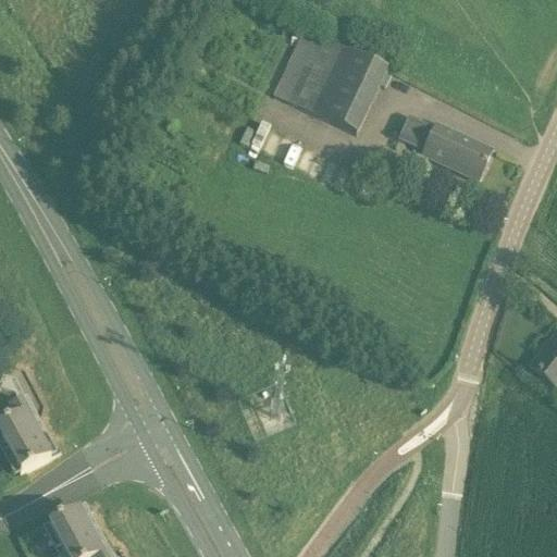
[(386,74),(319,41),(302,34),(273,99),(355,139),(386,74)]
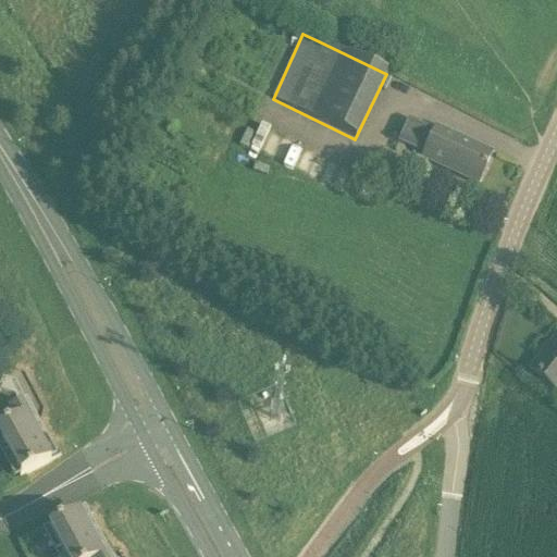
[(435,130),(434,133),(408,121),(397,145),(423,156),(421,159),(478,185),(491,156),(435,130)]
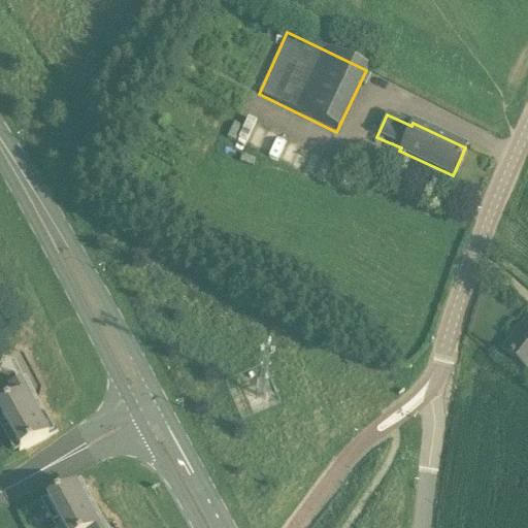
[(527,369),(527,320),(502,352),(526,371),(527,369)]
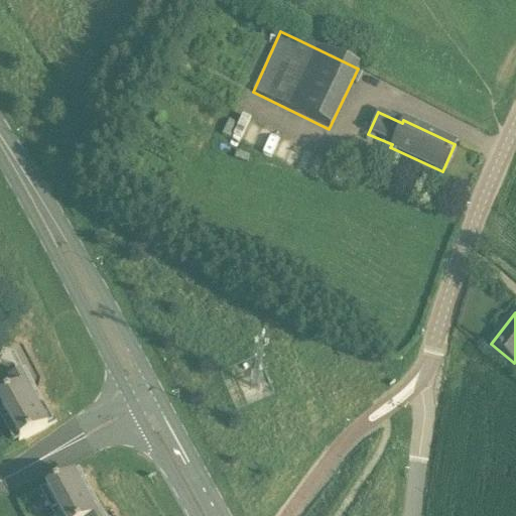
[(13,357),(5,354),(0,368),(0,399),(13,393),(8,385),(24,376),(13,357)]
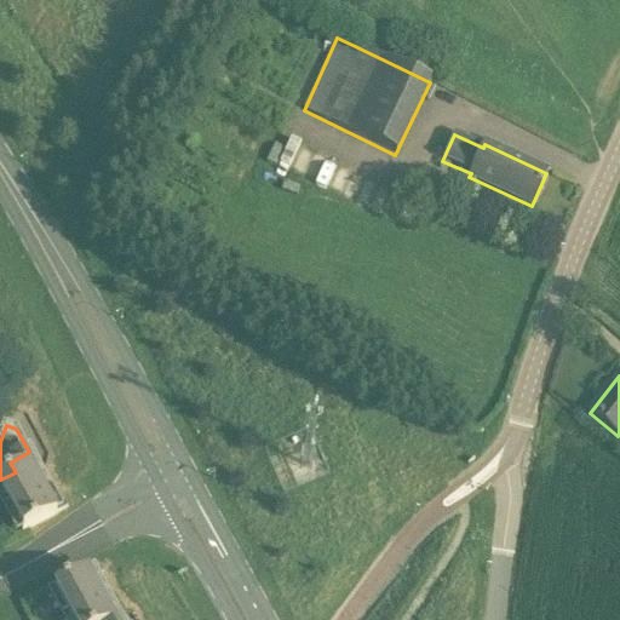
[(28,465),(16,472),(0,480),(0,495),(22,535),(56,516),(67,509),(63,503),(52,509),(28,465)]
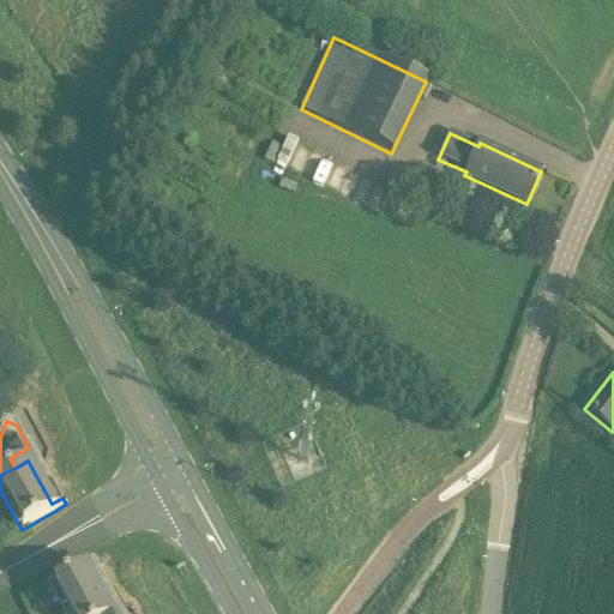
[(55,584),(52,587),(66,613),(110,613),(90,576),(102,570),(98,563),(88,569),(55,584)]
